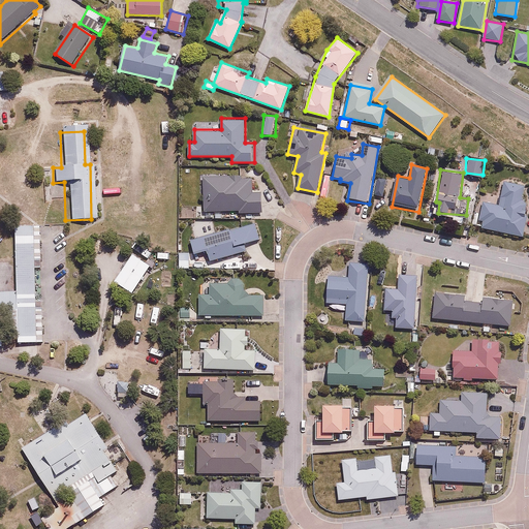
[(204,177),(206,212),(240,210),(240,214),(263,213),(262,191),(253,191),(253,179),(240,179),(240,176),(204,177)]
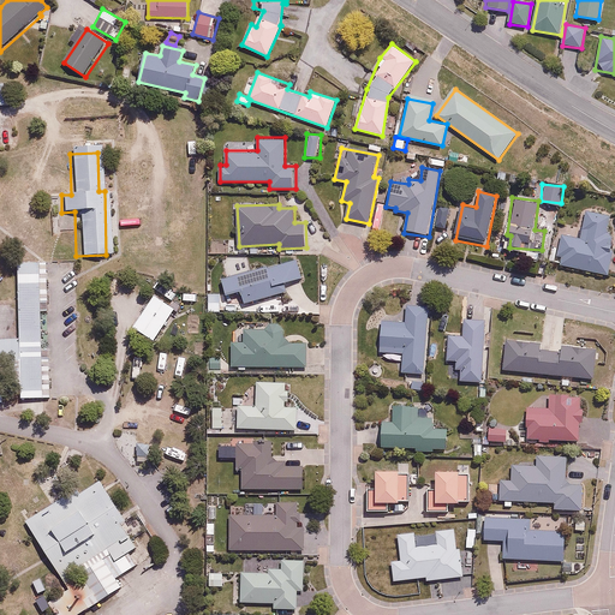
[(451,207),(439,204),(434,230),(446,232),(451,207)]
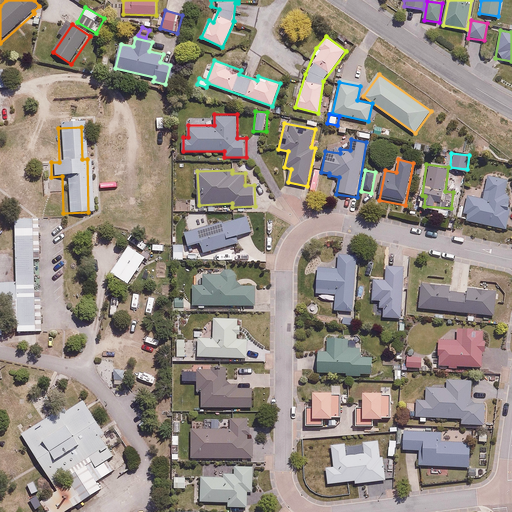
[(466,212),(465,220),(507,229),(511,212),(504,210),(508,193),(506,193),(509,179),(487,174),(482,198),(465,194),(461,211),(466,212)]
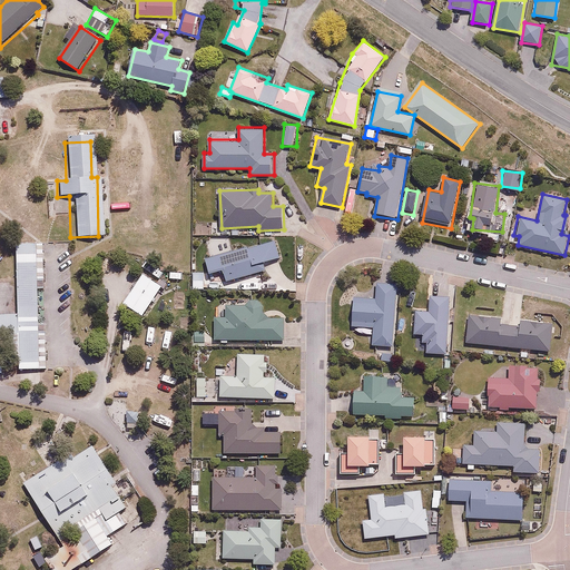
[(248,245),(203,257),(208,275),(223,271),(226,282),(268,269),(266,262),(279,257),(274,239),(249,247),(248,245)]
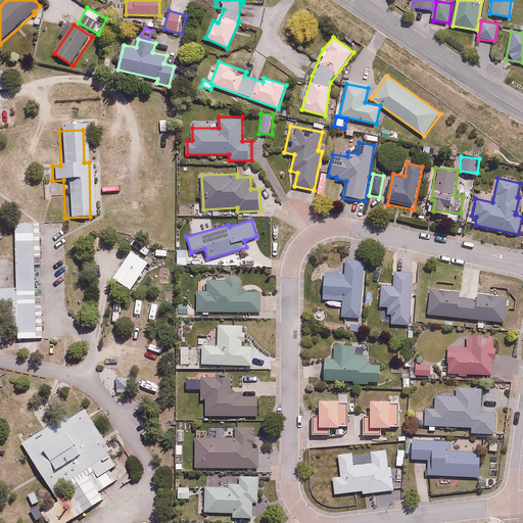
[(33,344),(29,229),(7,230),(9,294),(0,294),(0,312),(9,312),(10,344),(33,344)]
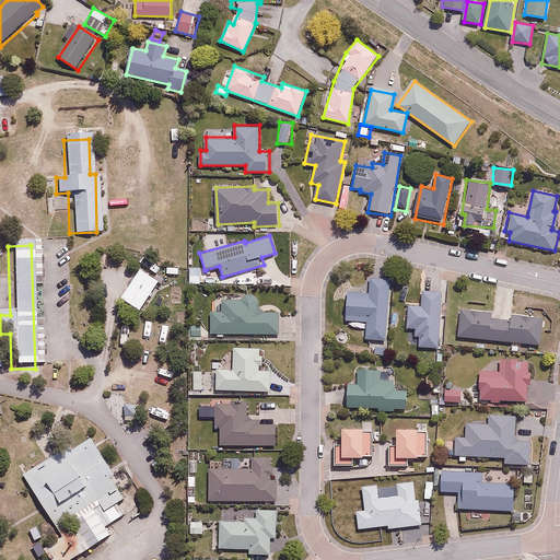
[(154,283),(135,270),(113,302),(132,315),(154,283)]
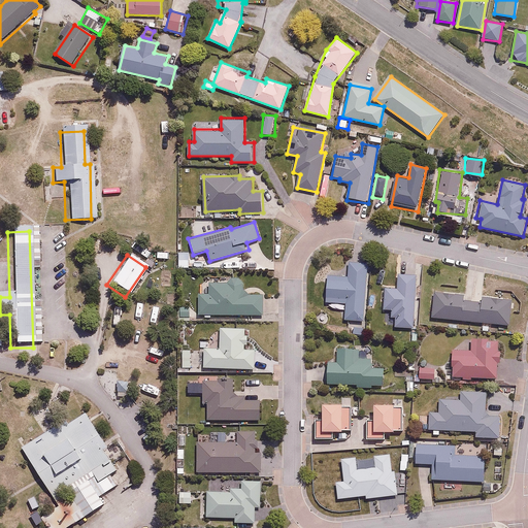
[(191,257),(176,257),(176,270),(191,269),(191,257)]
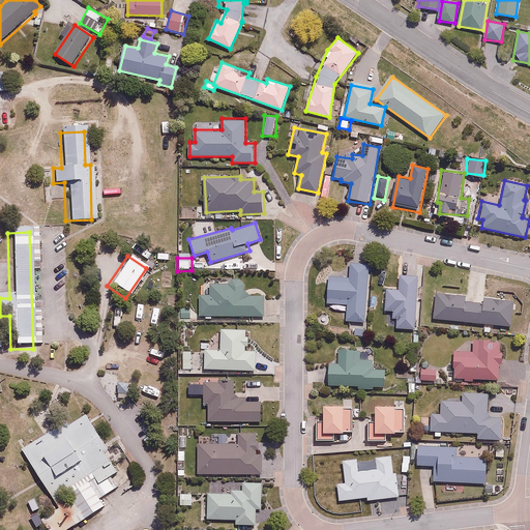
[(367,322),(370,263),(348,262),(348,278),(328,278),(327,304),(347,305),(346,321),(367,322)]
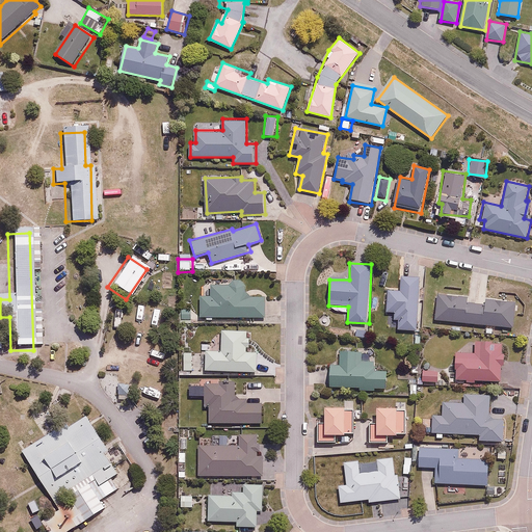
[(419,331),(419,276),(401,276),(401,289),(389,289),(389,313),(395,313),(394,320),(399,320),(399,330),(419,331)]
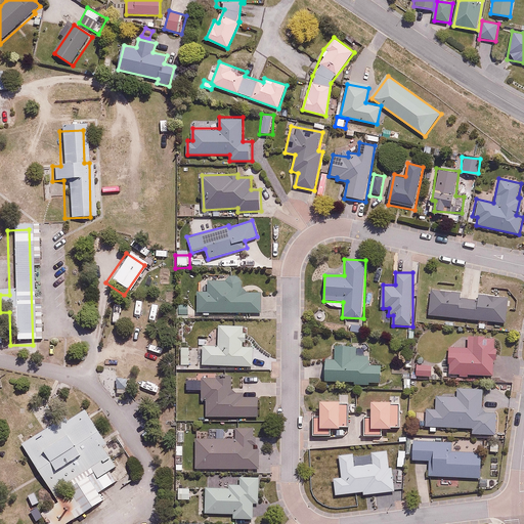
[(189,294),(190,317),(255,316),(254,295),(234,295),(233,282),(201,284),(201,294),(189,294)]
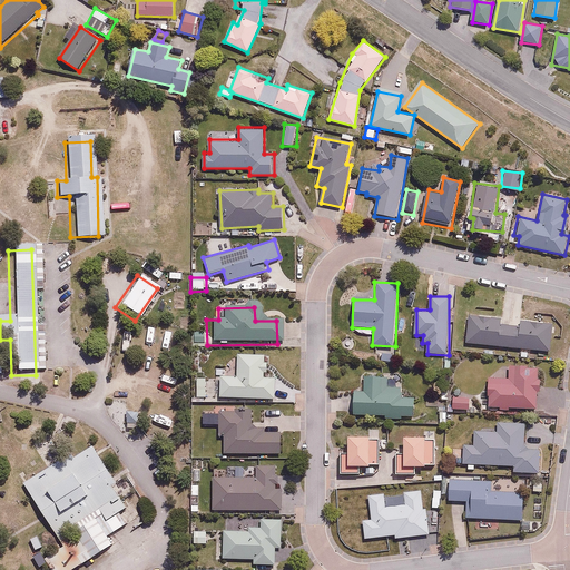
[(469,315),(467,344),(551,351),(553,323),(520,321),(519,326),(501,325),(502,318),(469,315)]
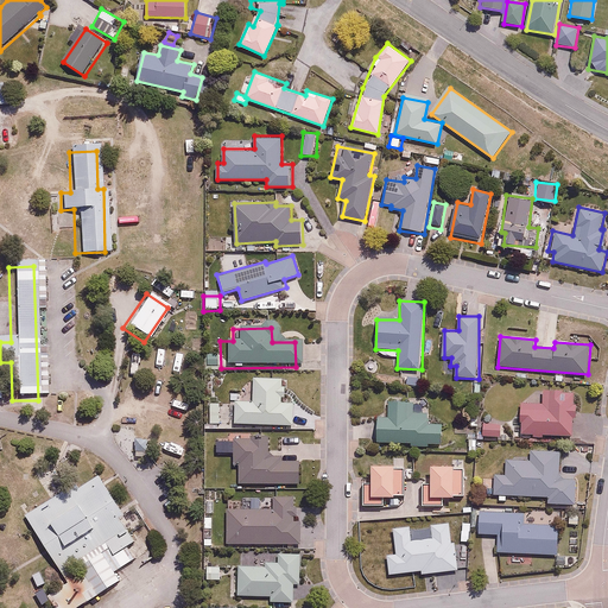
[(227,406),(227,429),(286,431),(286,407),(274,407),(274,386),(244,385),(242,406),(227,406)]
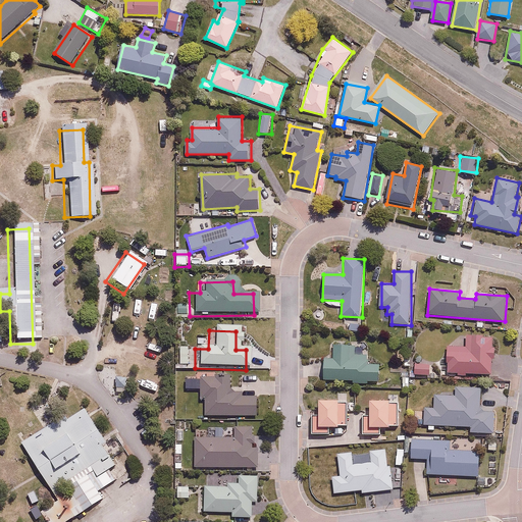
[(447,344),(446,373),(493,374),(494,337),(466,336),(466,345),(447,344)]
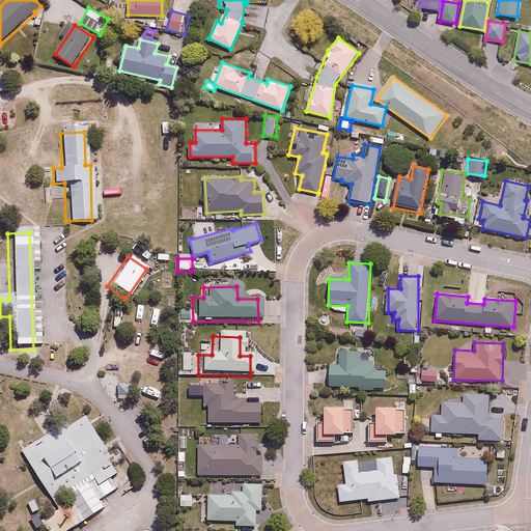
[(330,363),(330,387),(360,387),(360,390),(387,390),(387,370),(376,370),(376,363),(361,363),(361,350),(339,350),(339,363),(330,363)]
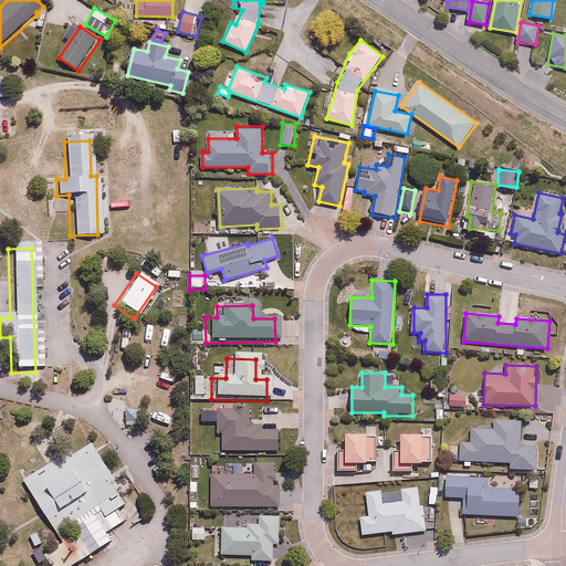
[(469,394),(449,394),(449,407),(468,408),(469,394)]
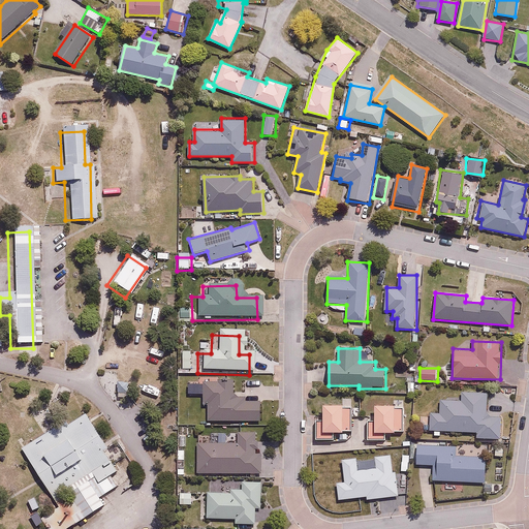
[(226,384),(195,385),(196,411),(199,411),(200,427),(254,425),(253,407),(237,407),(237,402),(226,403),(226,384)]
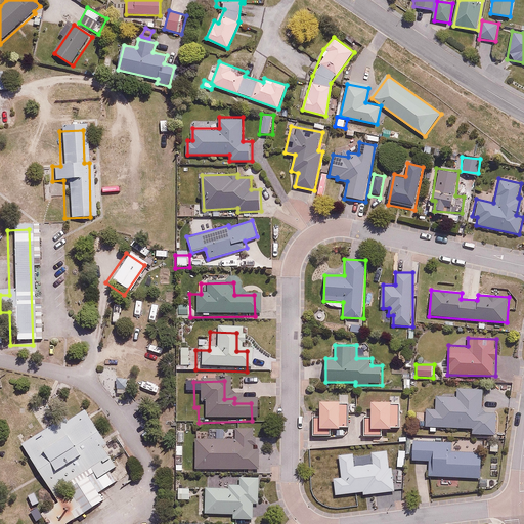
[(428,406),(427,426),(473,428),(473,434),(497,435),(498,412),(482,412),(482,389),(456,388),(456,397),(436,396),(435,406),(428,406)]
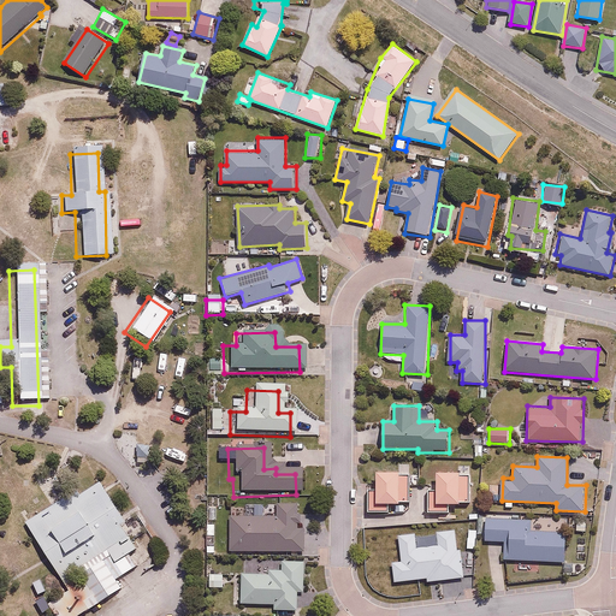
[(409,472),(375,472),(377,490),(366,490),(367,515),(392,514),(392,505),(402,505),(402,503),(410,503),(409,472)]
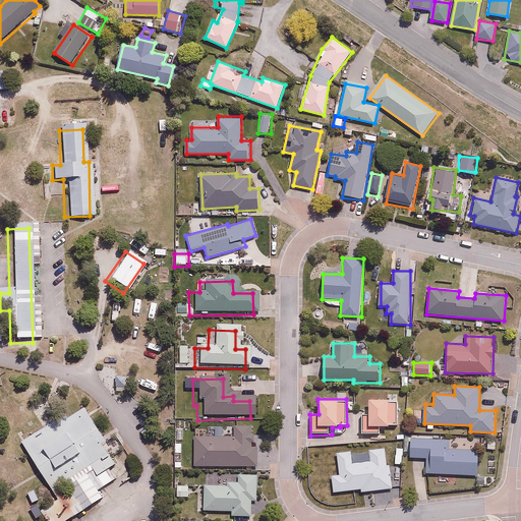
[(399,399),(368,400),(368,413),(360,413),(360,436),(382,436),(382,428),(391,428),(391,426),(399,426),(399,399)]
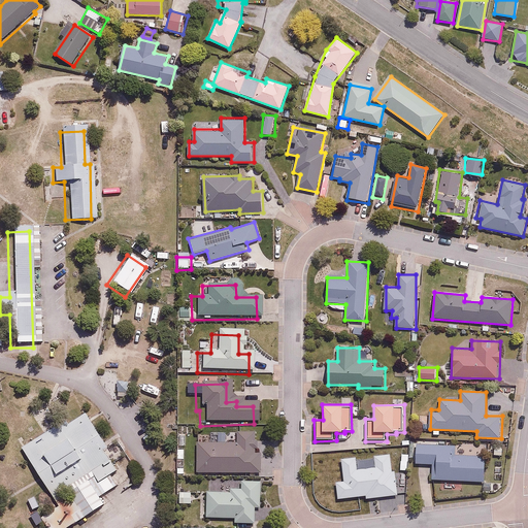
[(47,497),(107,460),(79,417),(61,428),(58,423),(17,448),(47,497)]
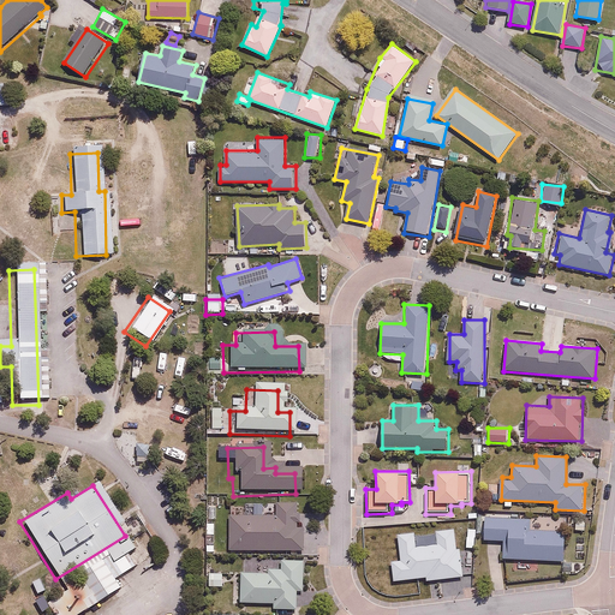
[(270,518),(221,519),(222,557),(299,555),(298,531),(292,531),(291,507),(269,508),(270,518)]
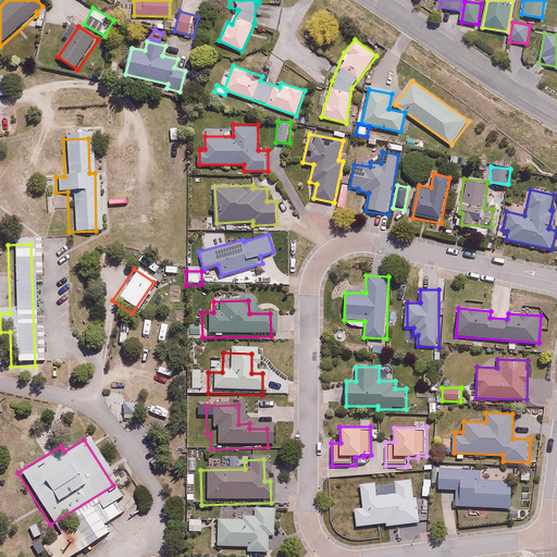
[(478,468),(438,467),(438,491),(456,492),(456,507),(514,509),(514,479),(478,478),(478,468)]
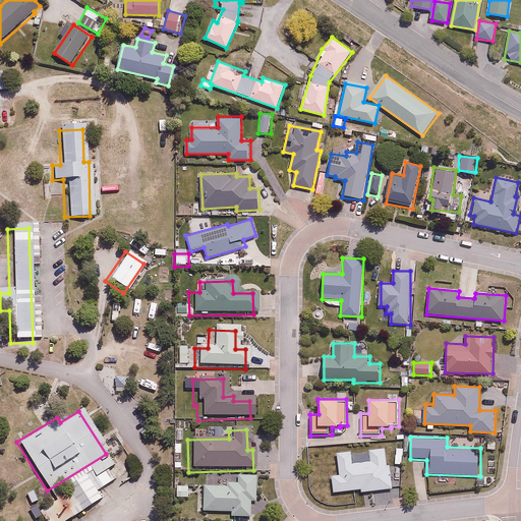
[(106,483),(99,473),(87,481),(93,491),(106,483)]
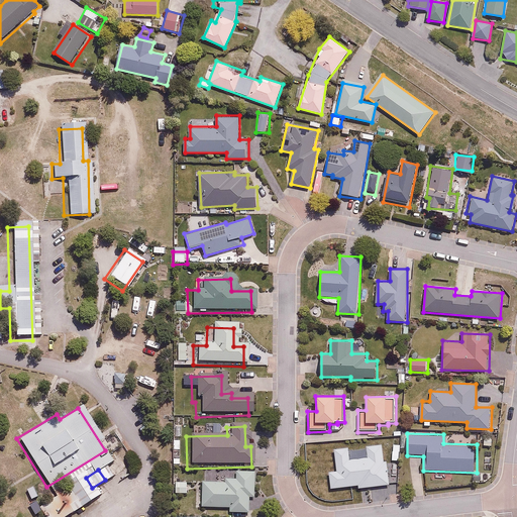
[(95,495),(81,472),(62,484),(76,507),(95,495)]
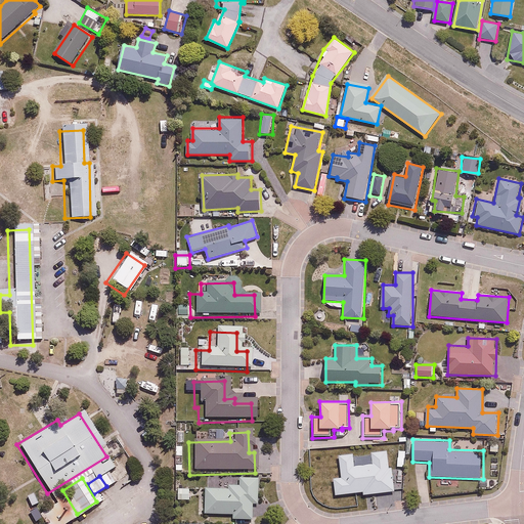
[(200,492),(199,518),(227,519),(227,523),(245,523),(246,510),(251,511),(252,482),(232,482),(232,489),(221,489),(221,493),(200,492)]
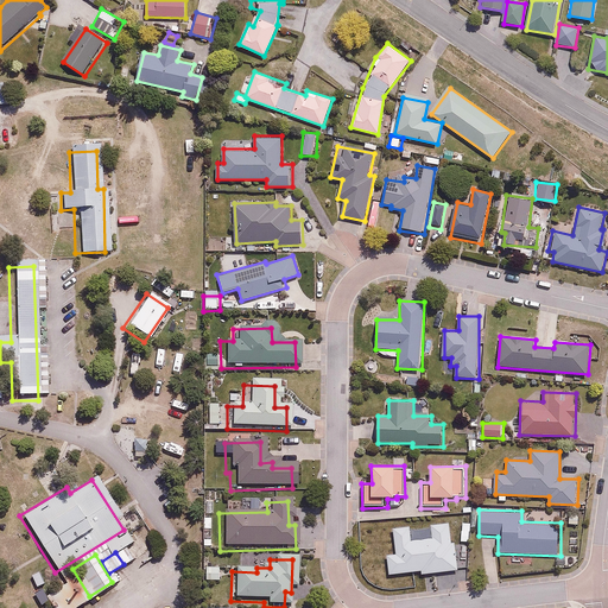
[(214,570),(200,571),(200,586),(214,586),(214,570)]
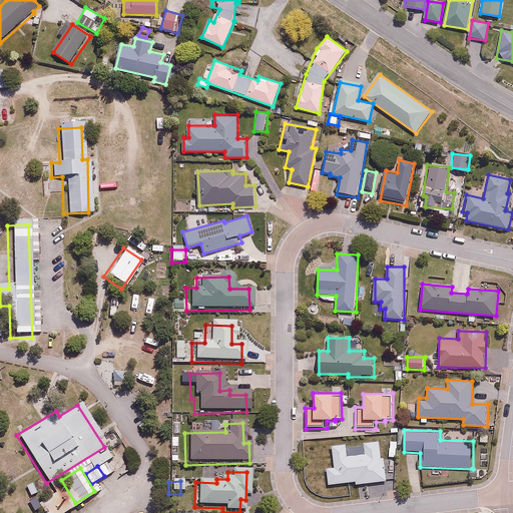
[(38,512),(58,512),(75,503),(65,487),(34,506),(38,512)]
